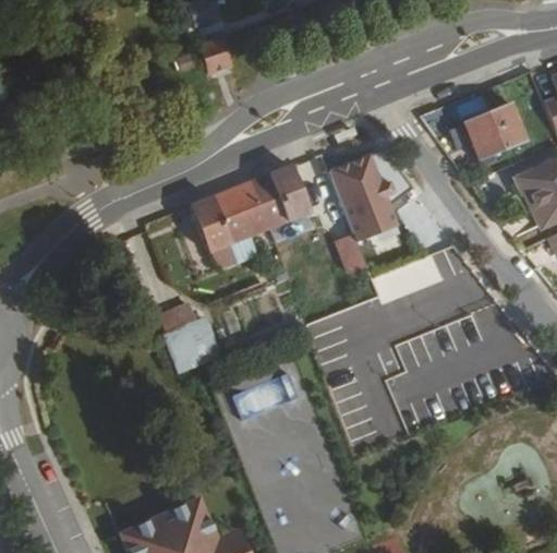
[(190,0),(195,21),(225,13),(220,0),(190,0)]
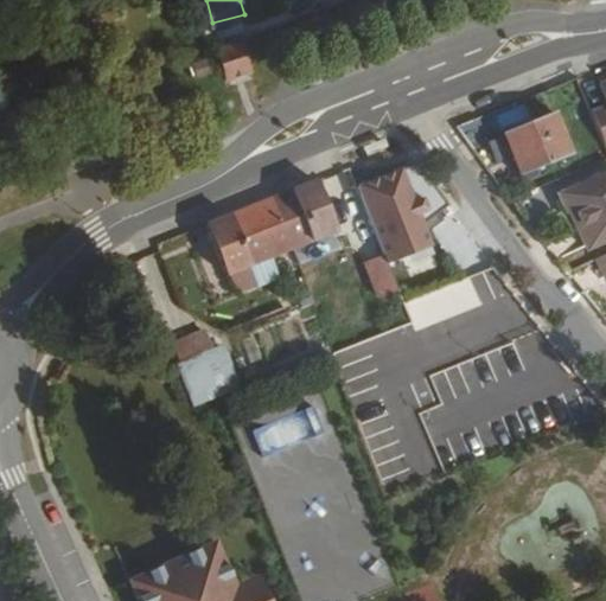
[(237,43),(212,51),(222,82),(249,74),(237,43)]
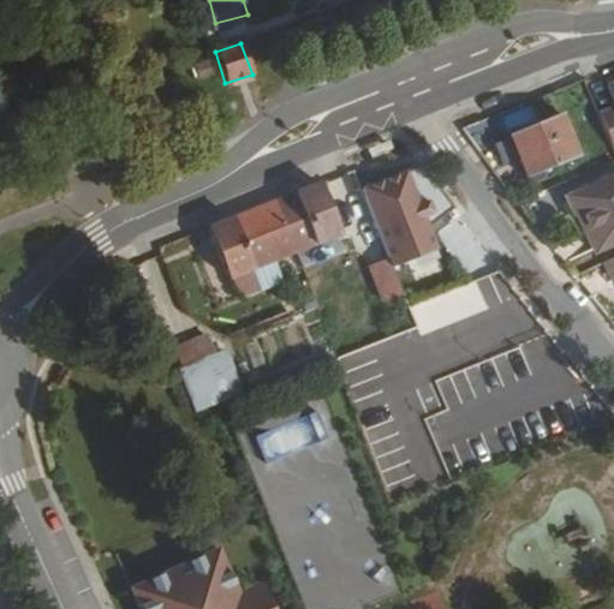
[(215,59),(212,60),(218,83),(222,82),(215,59)]
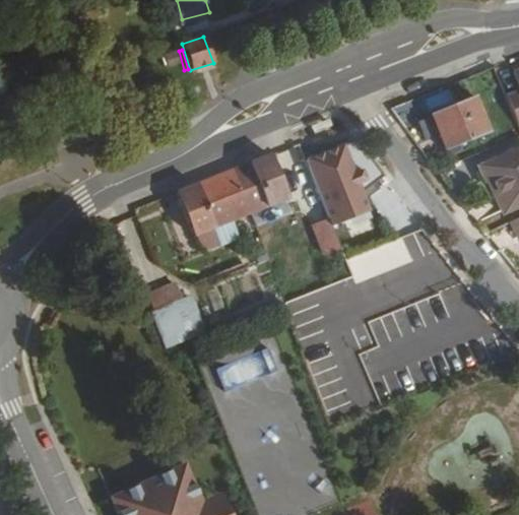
[(184,70),(179,51),(171,54),(177,72),(184,70)]
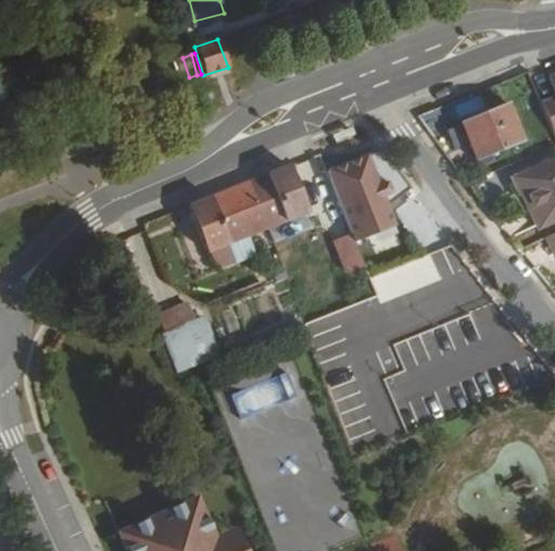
[(554,99),(543,104),(554,132),(554,76),(551,78),(554,88),(554,99)]
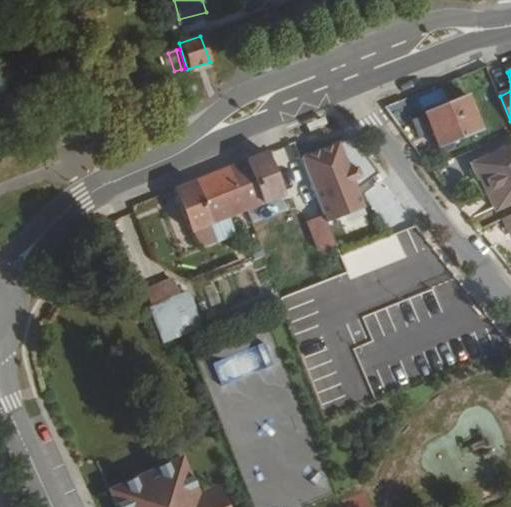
[(468,96),(426,114),(442,147),(483,129),(468,96)]
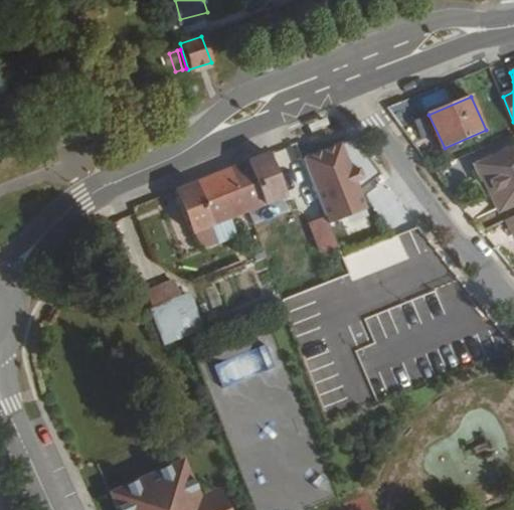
[(345,124),(298,142),(307,165),(361,144),(345,124)]
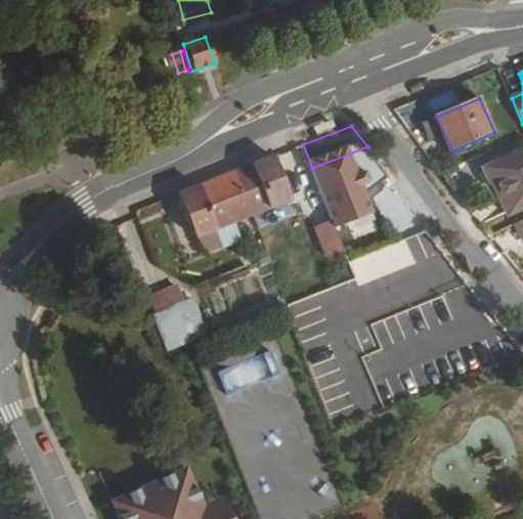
[(522,152),(505,161),(509,173),(496,178),(511,213),(522,207),(522,152)]
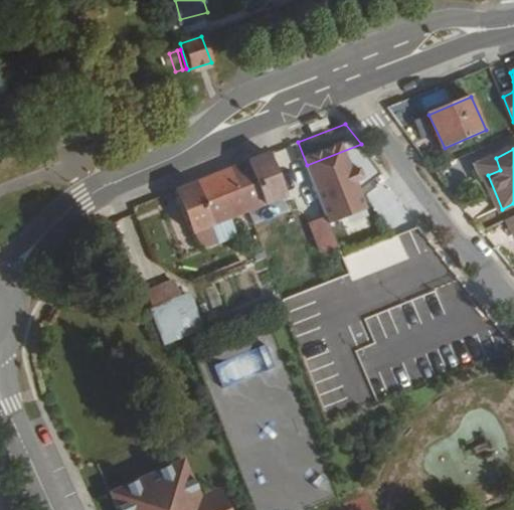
[(230,168),(249,218),(282,205),(263,156),(230,168)]
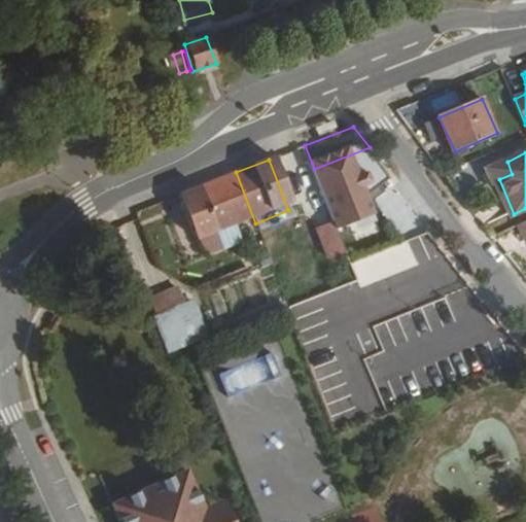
[(512,174),(507,162),(495,168),(499,179),(512,174)]
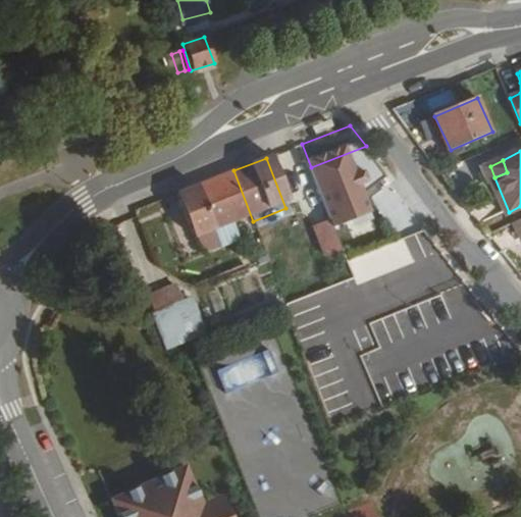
[(233,170),(168,194),(194,265),(216,257),(210,238),(253,221),(233,170)]
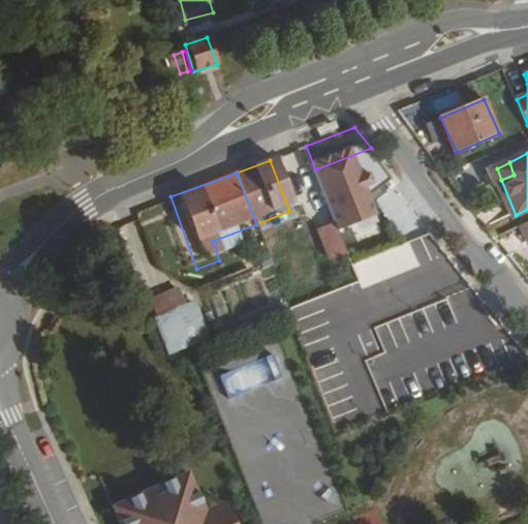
[(334,265),(350,258),(343,242),(339,229),(322,236),(334,265)]
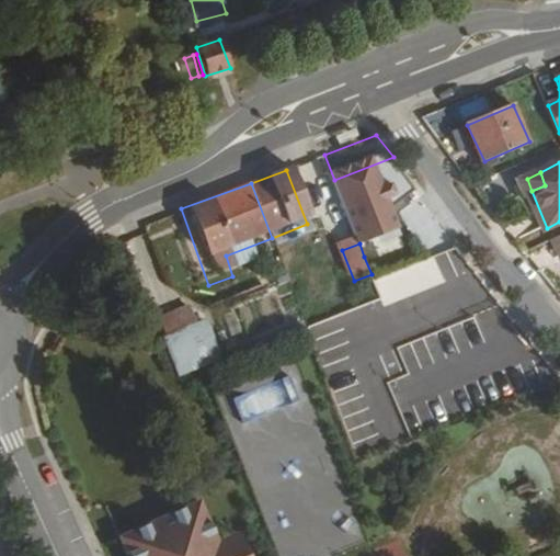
[(183,327),(163,336),(169,350),(179,376),(200,369),(183,327)]
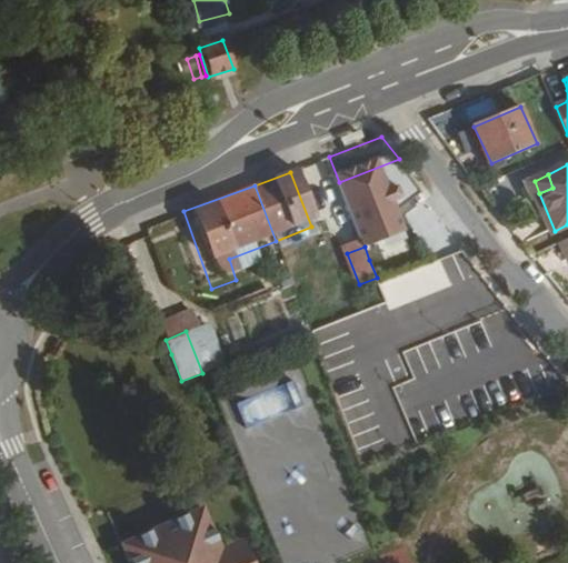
[(245,422),(307,394),(296,371),(233,399),(245,422)]
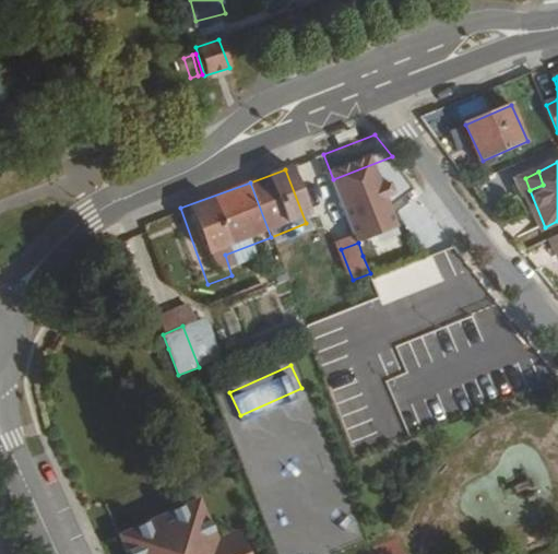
[(213,542),(208,531),(194,499),(115,533),(122,553),(213,553),(209,544),(213,542)]
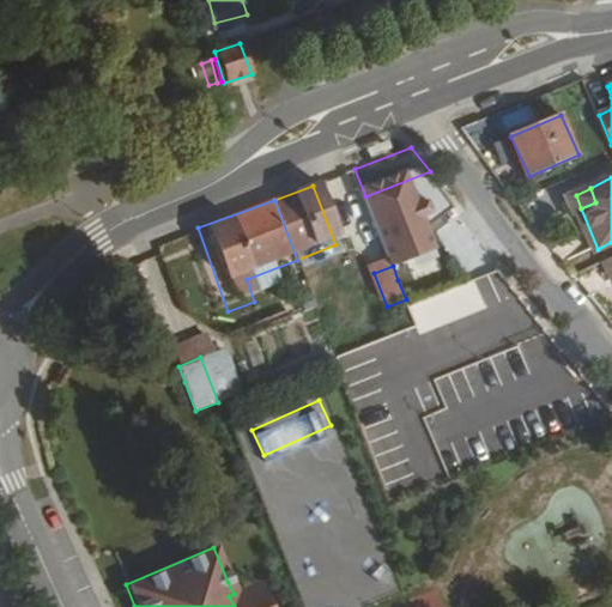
[(401,606),(440,606),(446,606),(437,584),(399,599),(401,606)]
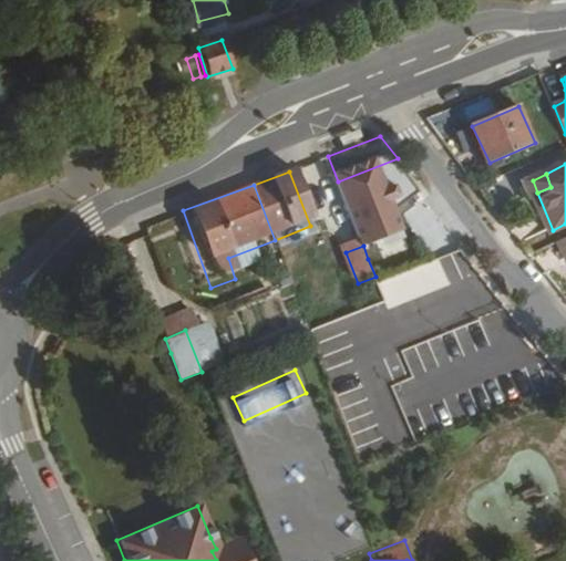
[(243,560),(235,541),(216,549),(212,551),(216,560),(243,560)]
